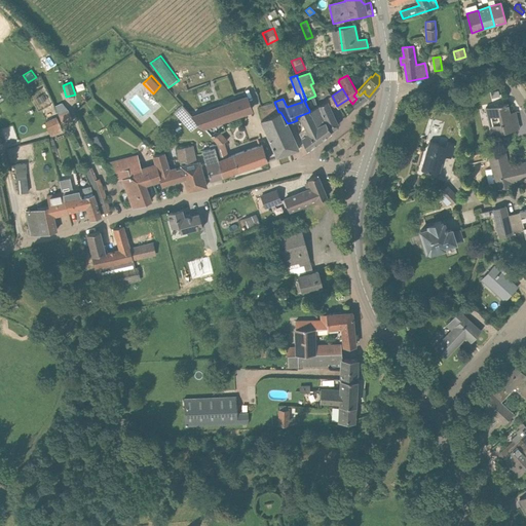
[(369,97),(365,94),(365,90),(360,96),(357,91),(353,96),(357,99),(352,104),(355,107),(368,98),(369,97)]
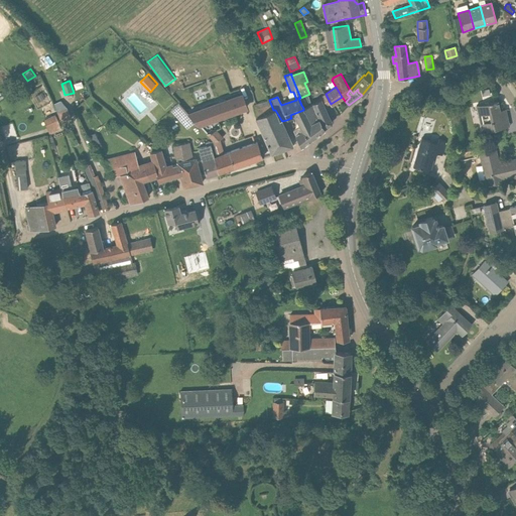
[(44,98),(42,93),(35,97),(38,102),(44,98)]
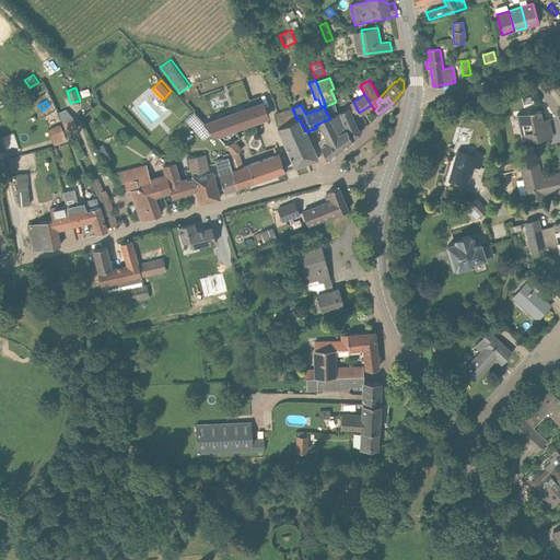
[(216,138),(223,135),(222,133),(267,117),(263,103),(205,124),(212,132),(212,133),(216,138)]
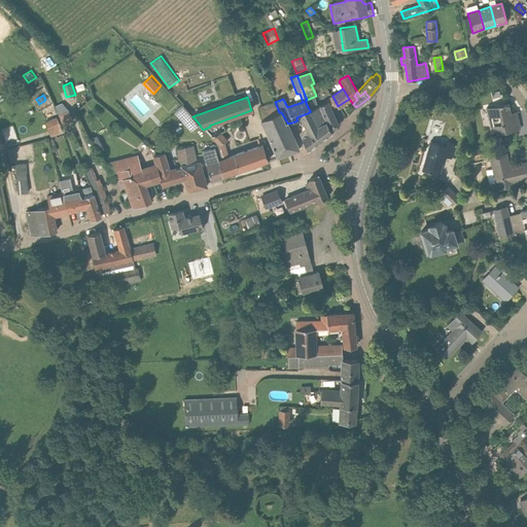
[(310,110),(310,112),(311,111),(317,126),(325,121),(330,132),(339,126),(327,99),(325,100),(326,102),(310,110)]
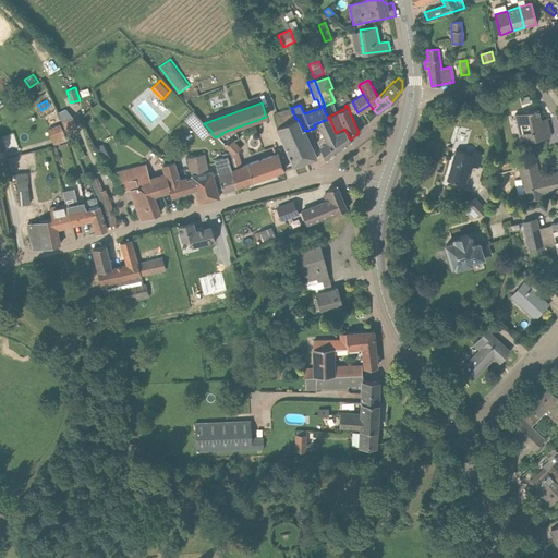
[(525,142),(541,138),(545,137),(543,130),(538,109),(514,114),(519,136),(523,135),(525,142)]
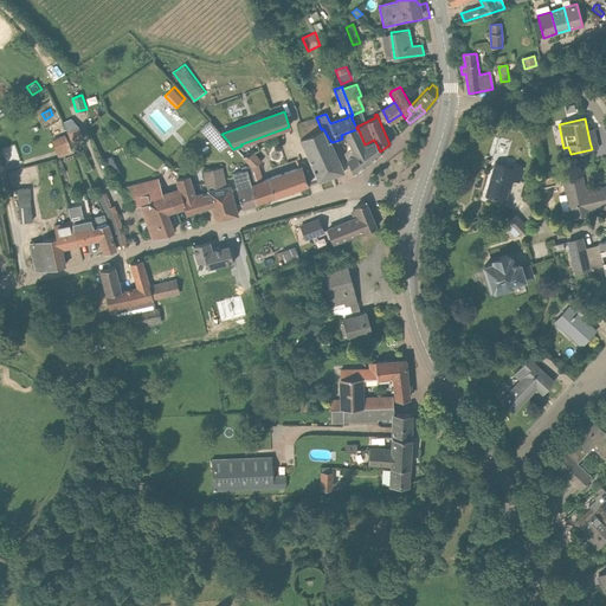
[(68,133),(72,144),(84,140),(79,128),(76,130),(71,120),(64,123),(68,133)]
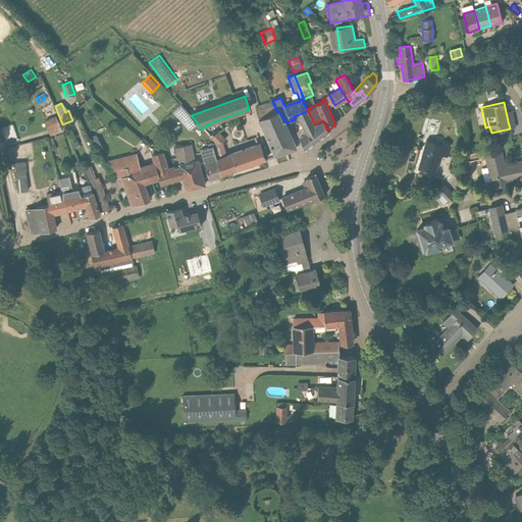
[(180,104),(172,112),(190,131),(198,124),(198,123),(191,115),(180,104)]
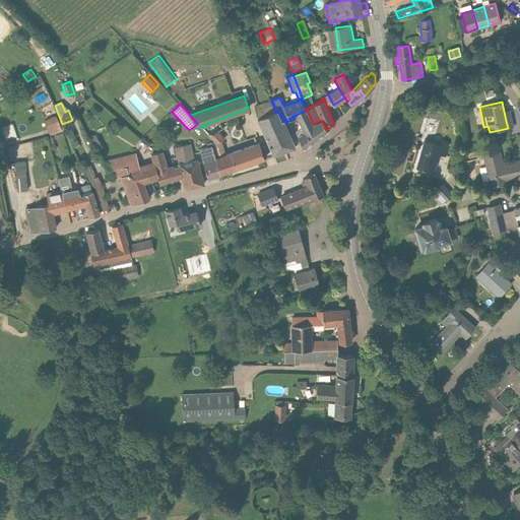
[(49,133),(61,127),(53,109),(42,114),(49,133)]
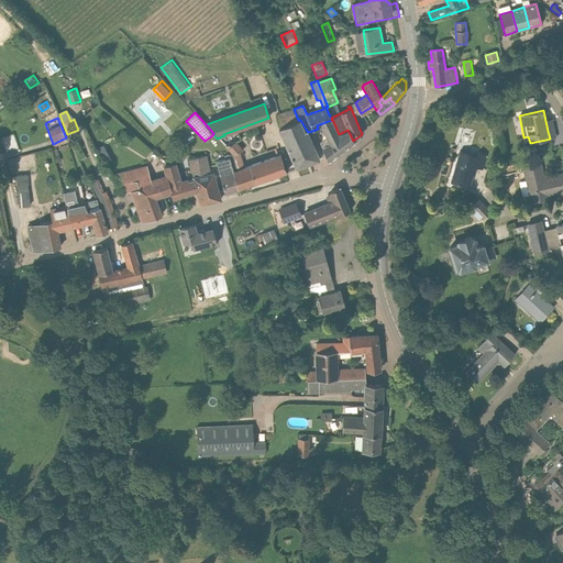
[(328,161),(353,141),(348,130),(339,134),(332,119),(331,120),(317,125),(318,129),(321,128),(328,140),(319,143),(328,161)]
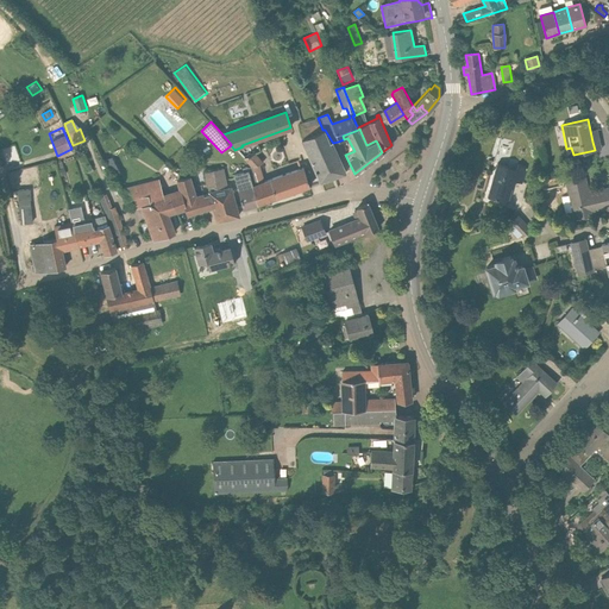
[(320,182),(345,173),(333,143),(332,142),(325,130),(322,130),(301,139),(320,182)]
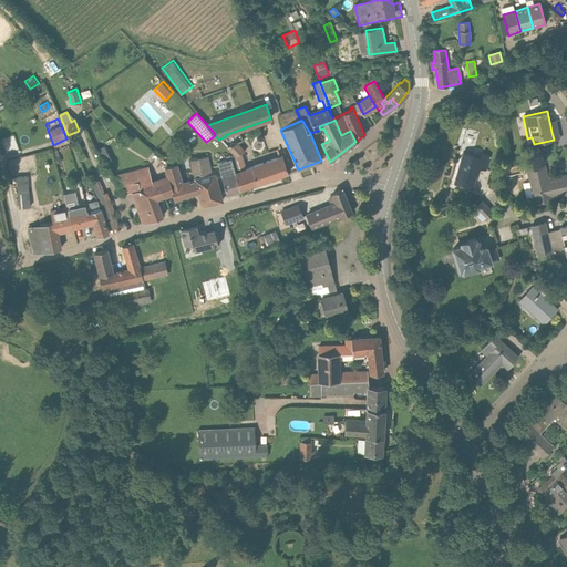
[(234,155),(230,156),(239,189),(288,173),(282,156),(241,171),(236,155),(245,152),(238,144),(227,147),(234,155)]
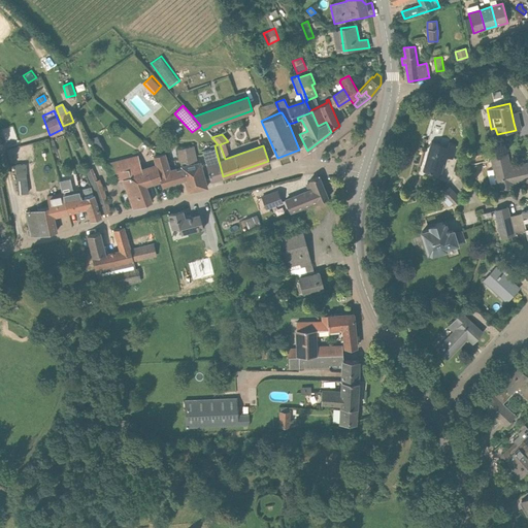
[(103,151),(96,137),(90,140),(97,154),(103,151)]
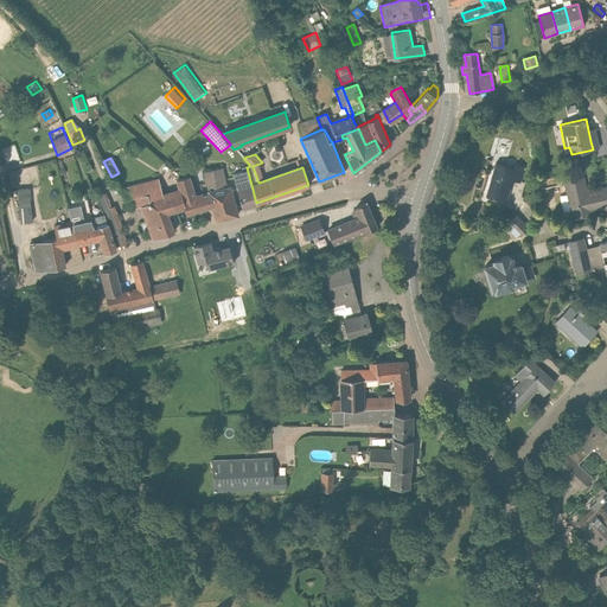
[(402,166),(410,168),(413,160),(404,158),(402,166)]
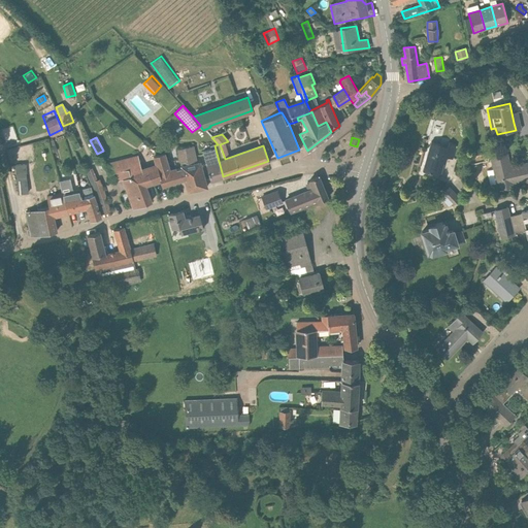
[(512,143),(510,137),(499,139),(501,145),(512,143)]
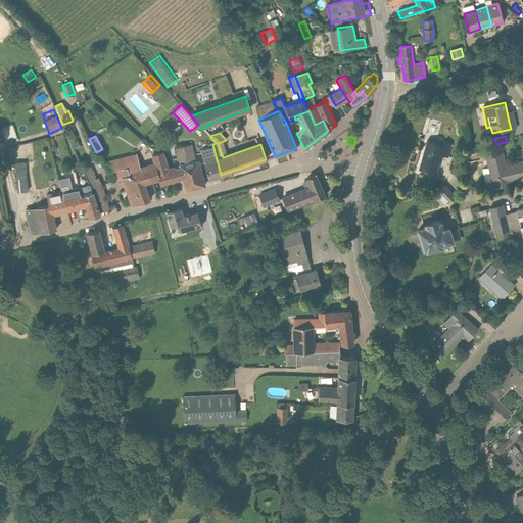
[(426,171),(436,174),(441,155),(447,157),(452,143),(443,140),(442,144),(426,139),(419,163),(427,165),(426,171)]
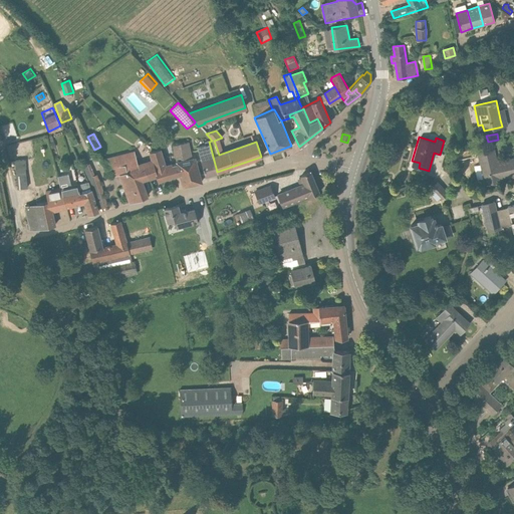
[(217,172),(209,142),(205,143),(205,146),(197,148),(205,176),(217,172)]
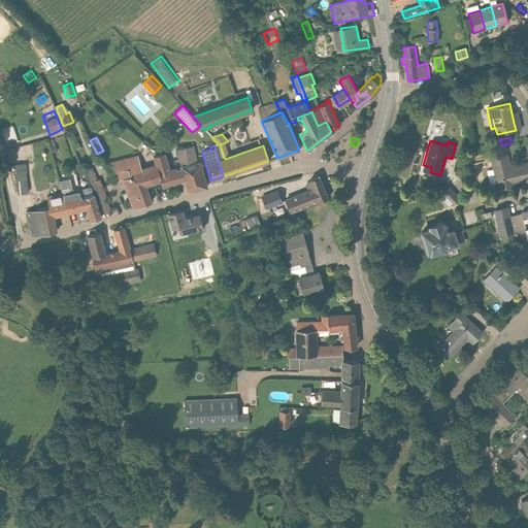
[(179,160),(179,161),(186,161),(187,166),(197,164),(193,146),(177,150),(179,160)]
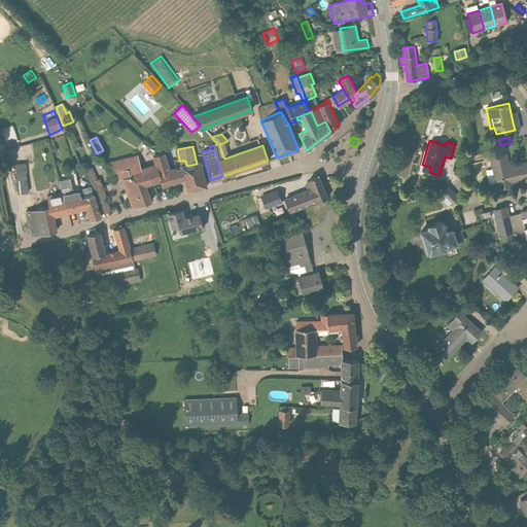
[(489,150),(497,188),(513,185),(513,182),(526,179),(526,163),(505,168),(504,163),(507,162),(505,153),(503,154),(502,147),(489,150)]
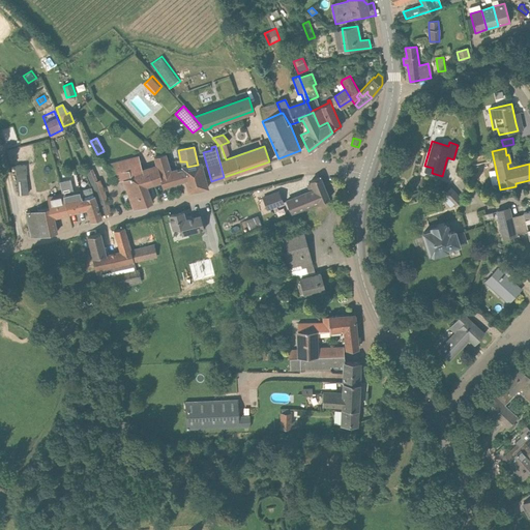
[(170,171),(166,154),(154,157),(156,165),(148,167),(148,170),(151,183),(153,183),(160,180),(163,186),(185,179),(182,170),(177,171),(176,169),(170,171)]
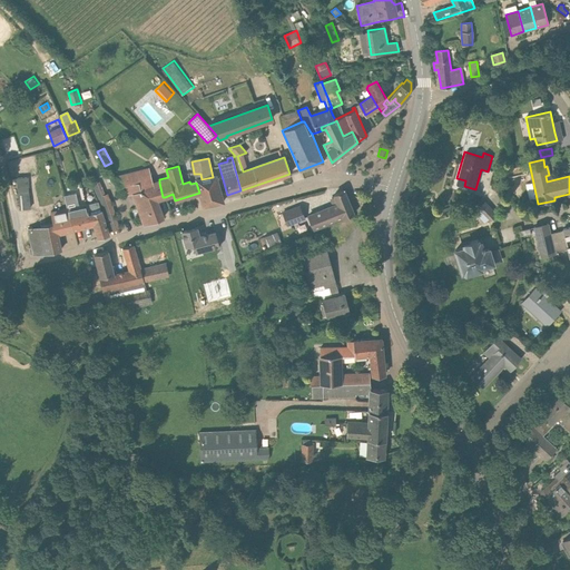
[(153,182),(148,169),(146,169),(123,175),(114,177),(117,188),(126,186),(138,184),(140,189),(159,183),(159,179),(153,182)]
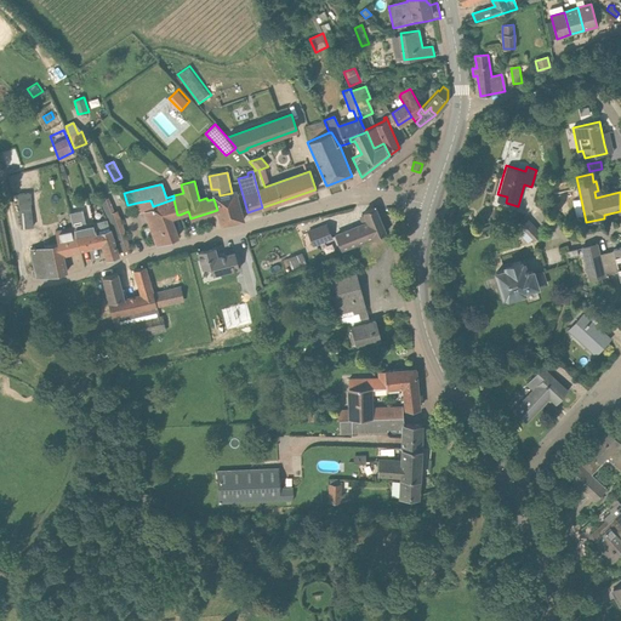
[(222,226),(243,221),(234,193),(232,193),(220,195),(218,189),(211,189),(214,199),(217,210),(222,226)]
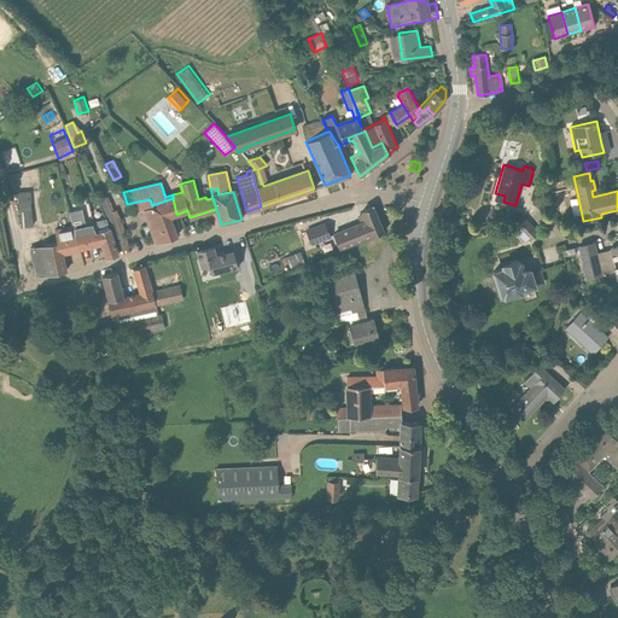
[(18,193),(21,214),(22,227),(33,226),(29,192),(18,193)]
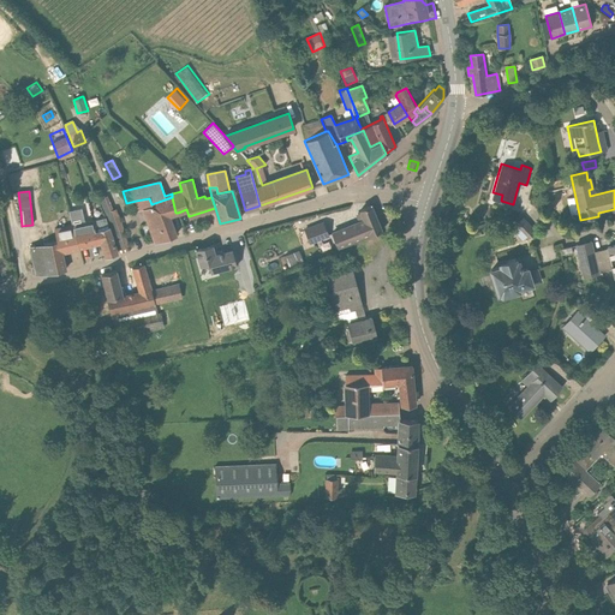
[(113,210),(107,196),(99,199),(106,214),(111,228),(119,250),(129,246),(115,209),(113,210)]
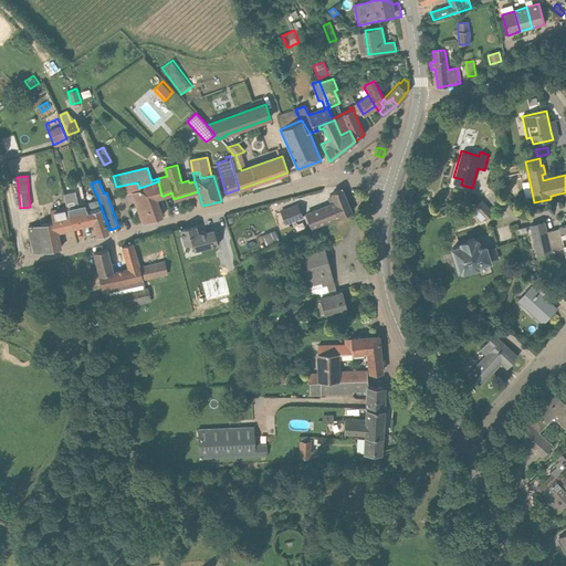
[(155,198),(161,196),(158,181),(139,188),(137,182),(125,185),(127,194),(132,192),(143,223),(163,217),(155,198)]
